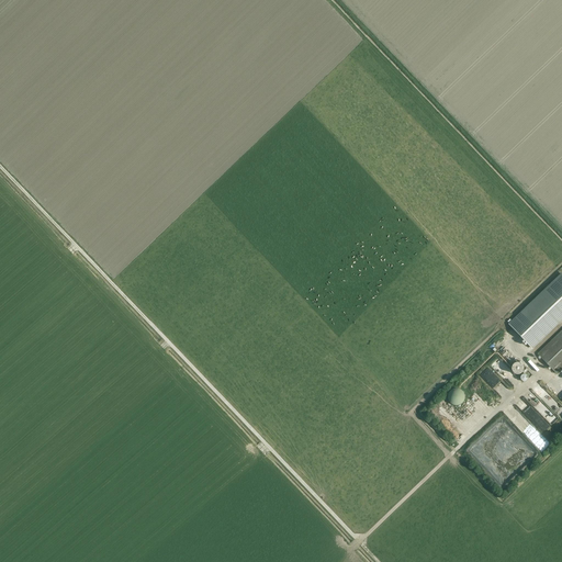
[(561,274),(510,324),(532,347),(561,318),(561,274)]
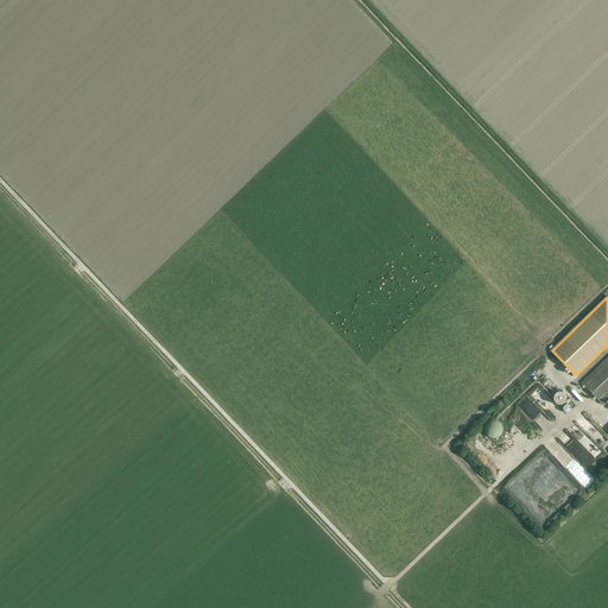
[(607,356),(582,382),(602,404),(607,398),(607,356)]
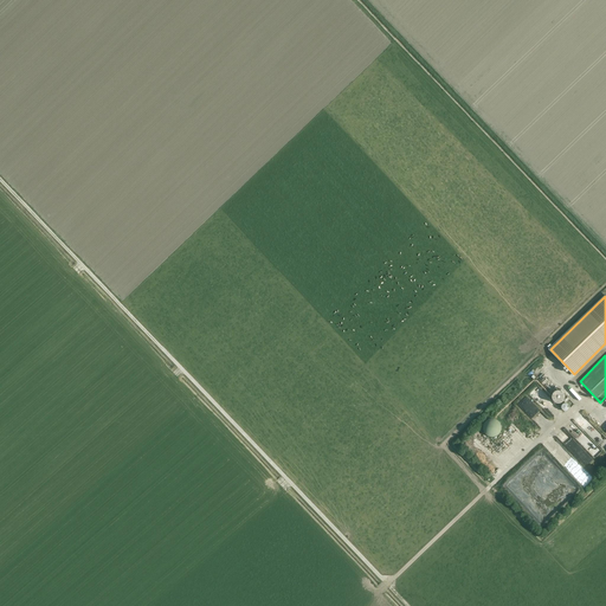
[(563,394),(562,393),(561,392),(560,391),(558,391),(556,392),(554,392),(553,393),(552,395),(552,398),(552,399),(553,401),(554,403),(555,404),(558,404),(560,404),(561,404),(562,403),(563,401),(565,400),(565,398),(565,395),(563,394)]
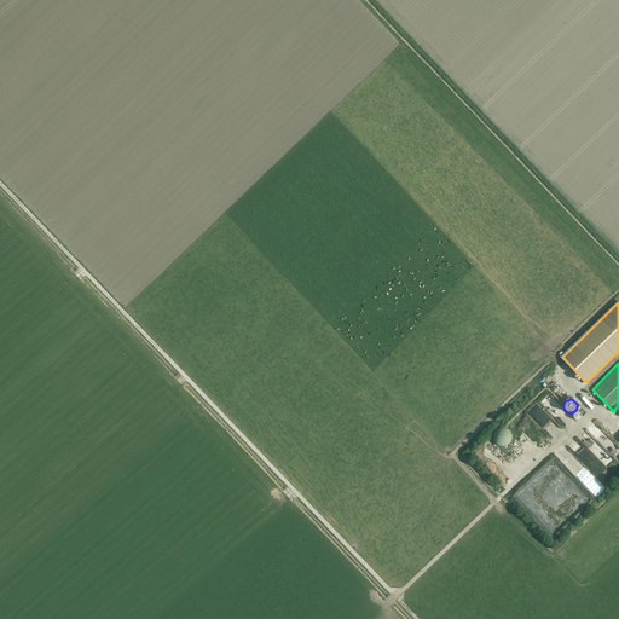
[(530,412),(537,421),(538,421),(541,424),(543,423),(547,428),(550,434),(555,431),(554,429),(555,428),(538,405),(530,412)]
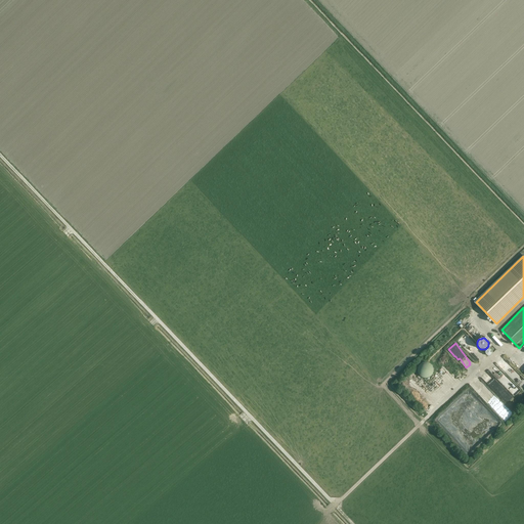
[(432,365),(431,364),(430,364),(429,363),(427,362),(425,362),(423,363),(421,364),(419,366),(418,368),(418,370),(418,373),(419,375),(420,376),(422,378),(424,378),(426,379),(427,378),(429,378),(430,377),(431,376),(432,375),(433,373),(433,370),(433,369),(433,368),(432,366),(432,365)]
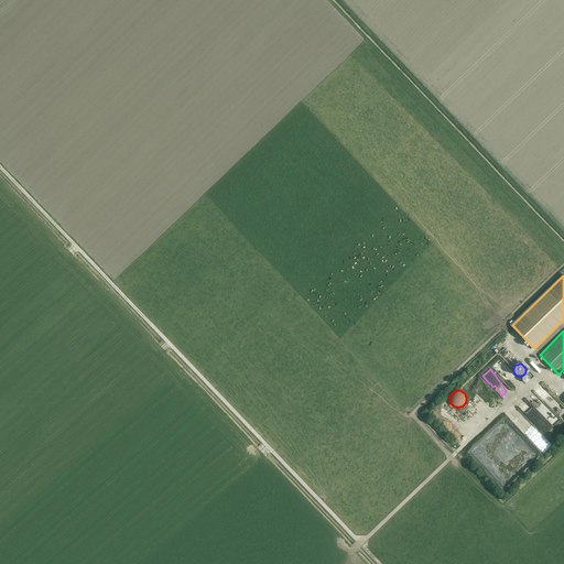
[(546,396),(544,399),(563,420),(563,419),(563,408),(556,400),(552,404),(546,399),(549,398),(546,396)]
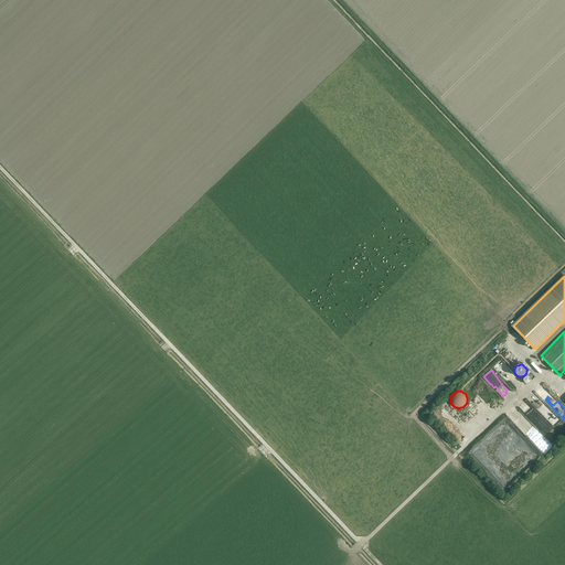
[(519,406),(544,433),(550,427),(534,412),(530,416),(526,413),(531,408),(523,402),(519,406)]
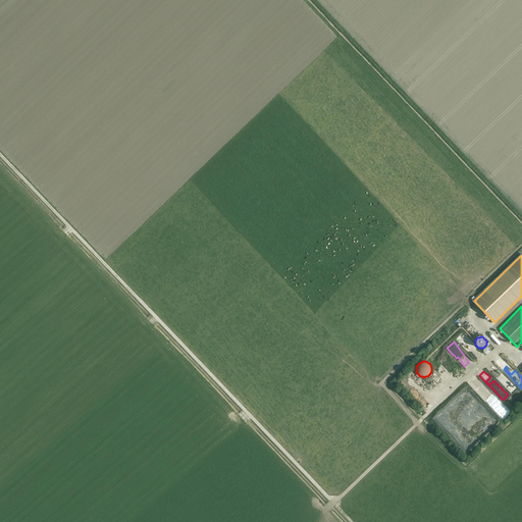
[(463,454),(466,457),(477,446),(475,442),(463,454)]
